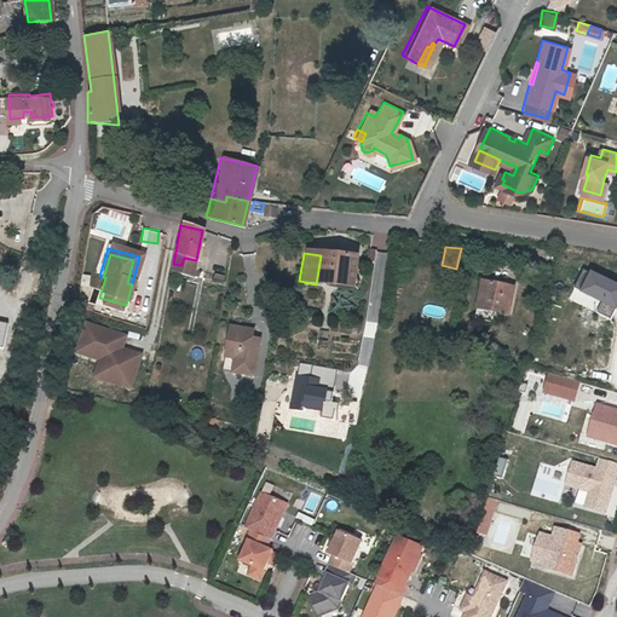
[(350,260),(321,255),(316,284),(345,289),(350,260)]
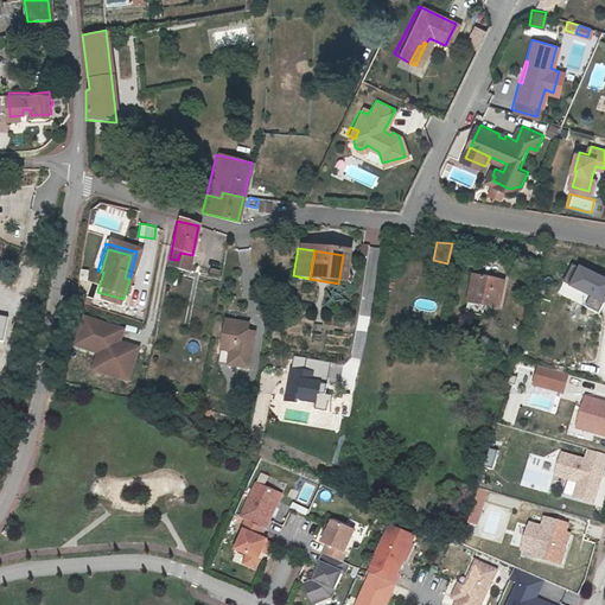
[(604,299),(604,274),(578,262),(567,285),(604,303),(604,299)]
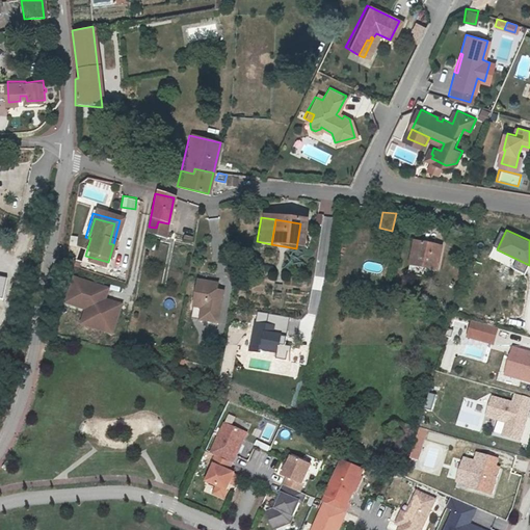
[(460,232),(452,231),(449,241),(458,243),(460,232)]
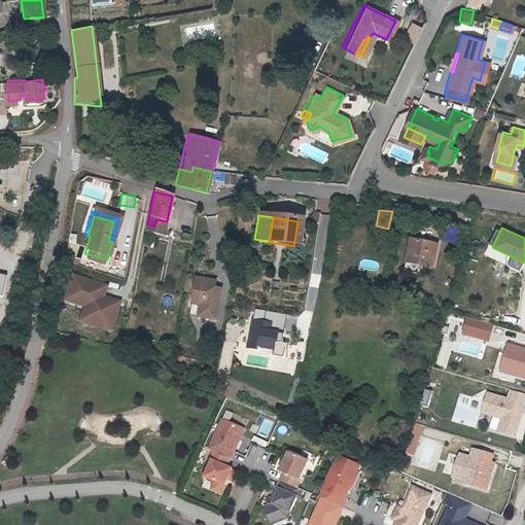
[(84,246),(84,233),(74,233),(74,246),(84,246)]
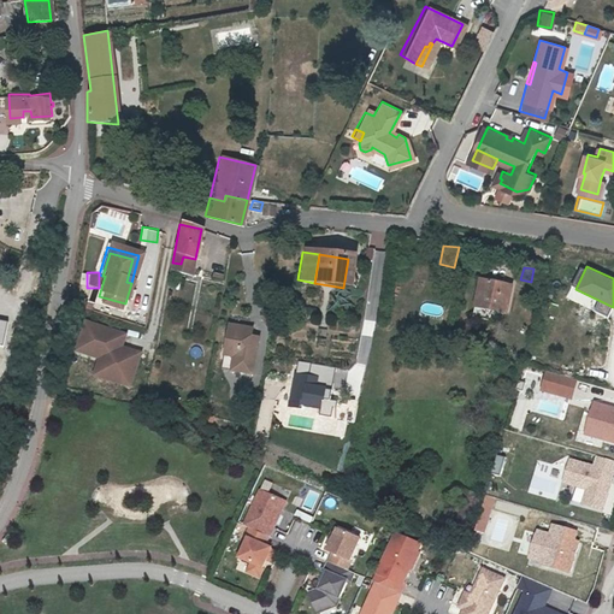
[(501,285),(476,279),(470,305),(495,311),(501,285)]
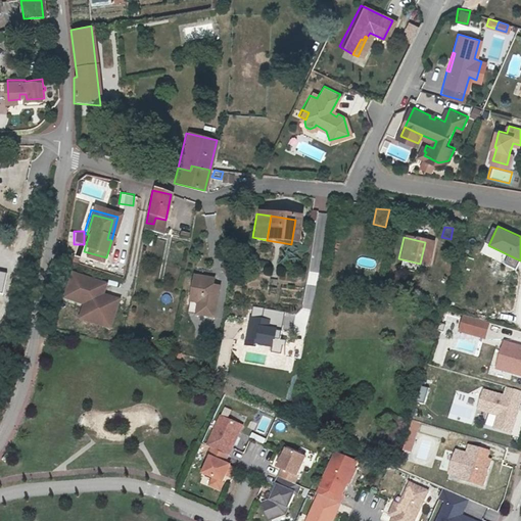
[(102,284),(67,273),(59,298),(80,304),(89,308),(85,322),(105,329),(112,308),(104,304),(98,294),(102,284)]
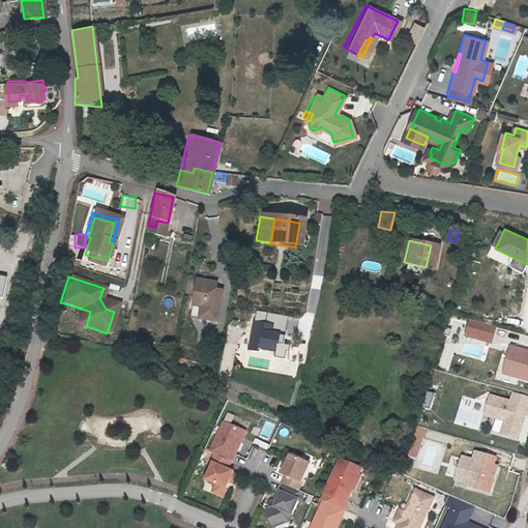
[(213,321),(218,292),(213,291),(213,289),(214,282),(196,277),(192,304),(200,305),(198,318),(213,321)]
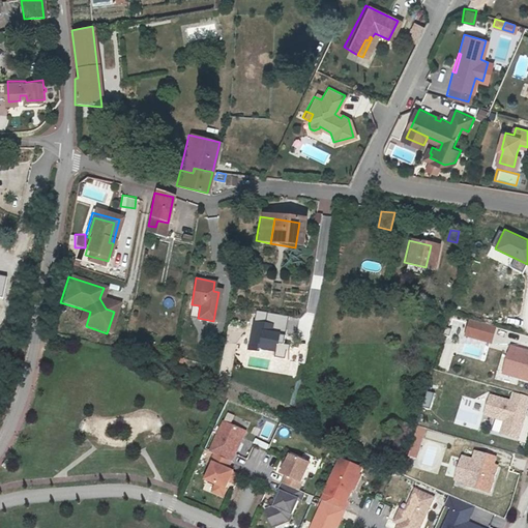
[(106,309),(114,312),(116,304),(99,298),(106,309)]
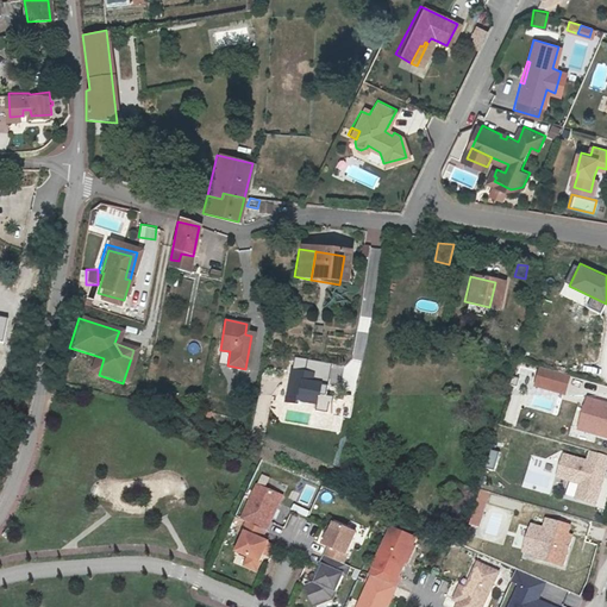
[(230,351),(220,350),(218,364),(227,365),(230,351)]
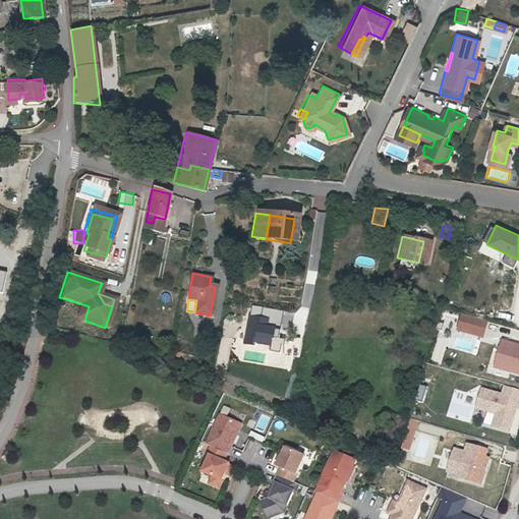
[(79,303),(74,318),(84,321),(89,306),(79,303)]
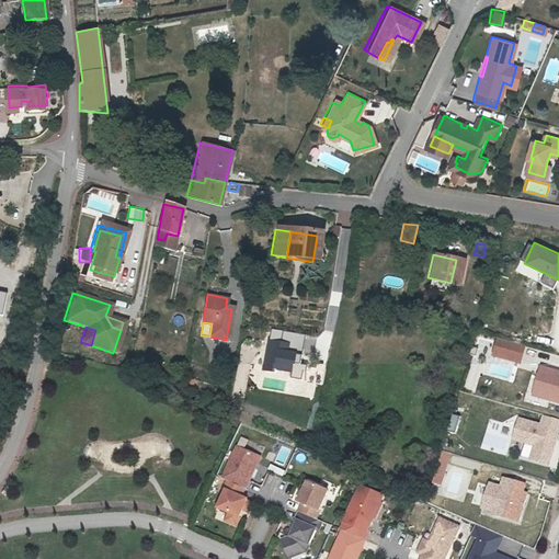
[(292,341),(267,337),(262,368),(293,374),(297,353),(289,352),(292,341)]
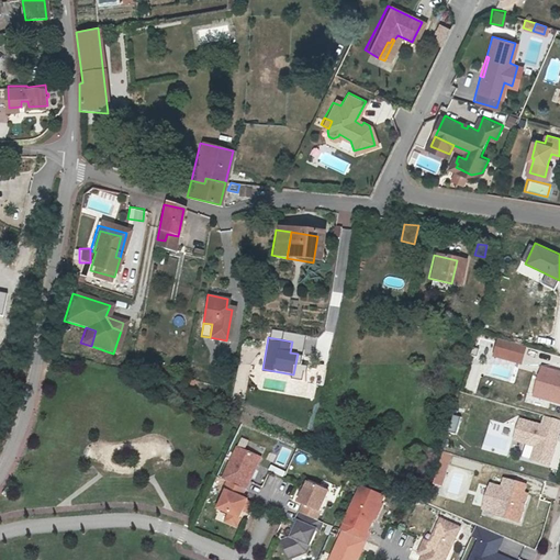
[(495,339),(492,355),(518,361),(523,346),(495,339)]
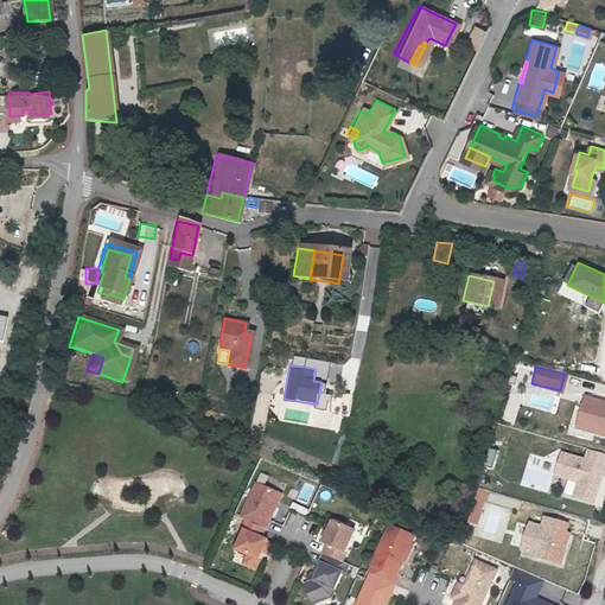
[(604,437),(604,401),(584,396),(574,428),(604,437)]
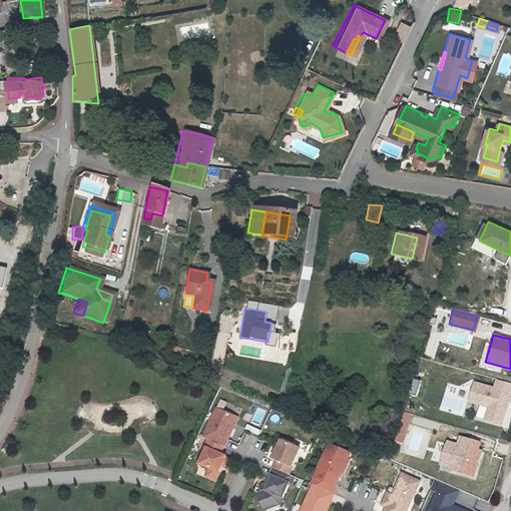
[(493,386),(472,381),(467,400),(486,405),(482,420),(502,425),(510,385),(510,382),(494,379),(493,386)]
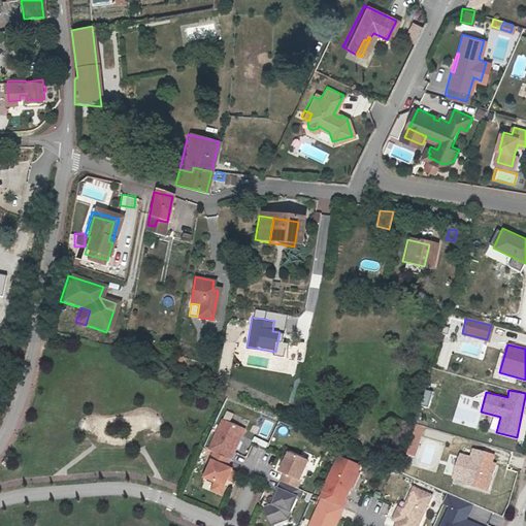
[(245,429),(220,417),(205,448),(231,460),(245,429)]
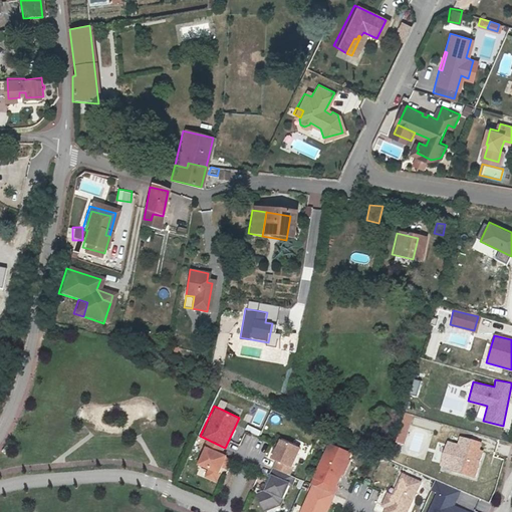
[(414,416),(405,412),(397,431),(406,435),(414,416)]
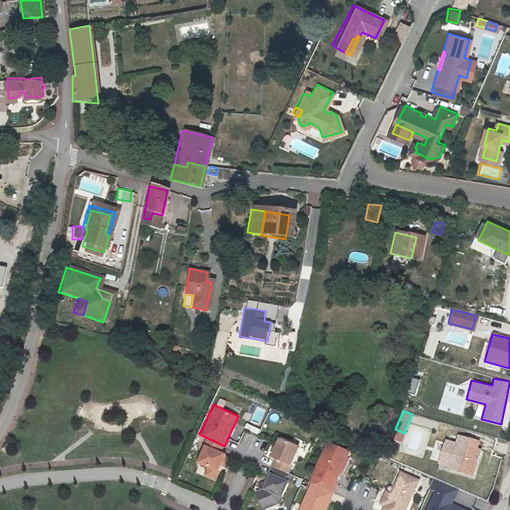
[(244,422),(242,427),(255,432),(257,426),(244,422)]
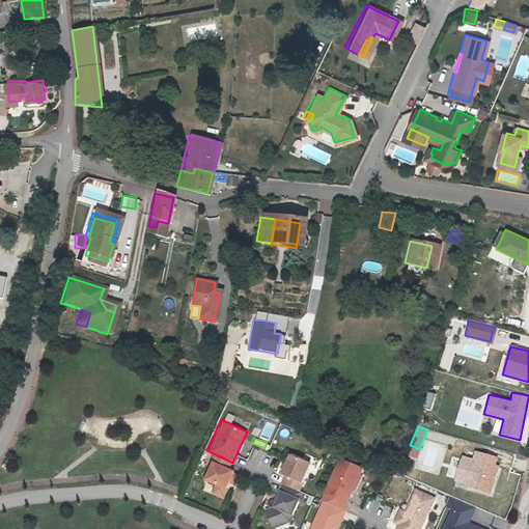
[(499,455),(475,450),(473,458),(463,455),(456,484),(490,493),(499,455)]
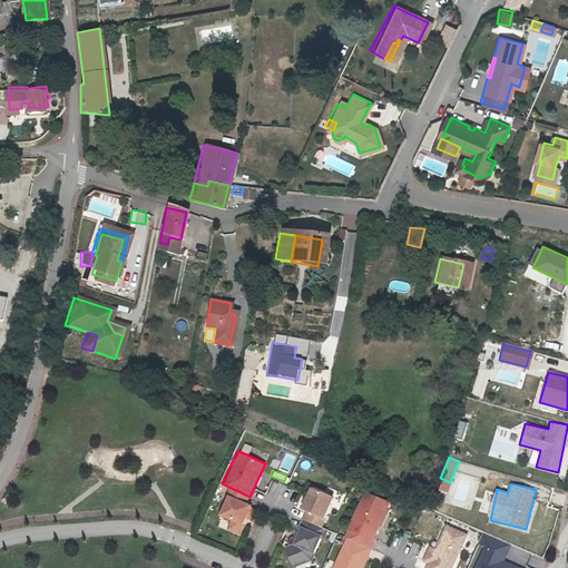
[(333,498),(312,488),(299,516),(321,526),(333,498)]
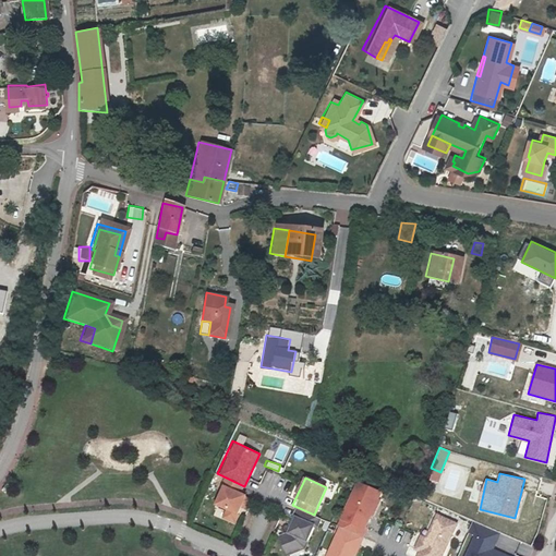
[(248,494),(222,482),(208,511),(234,523),(248,494)]
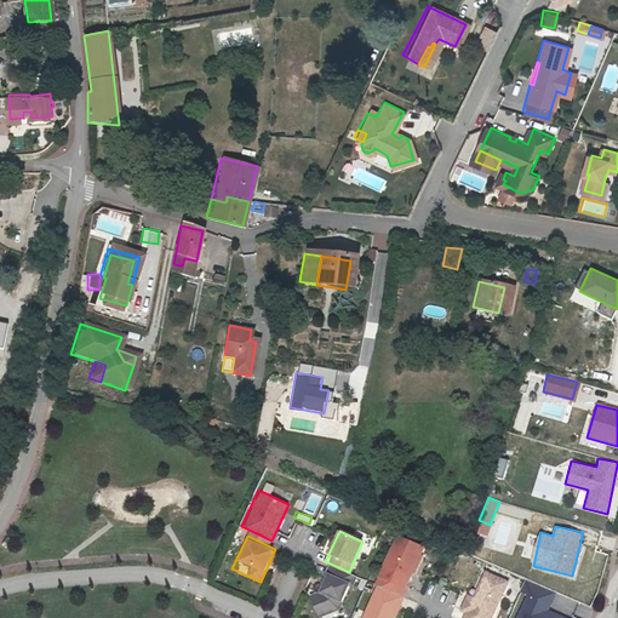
[(395,617),(428,550),(396,536),(358,617),(395,617)]
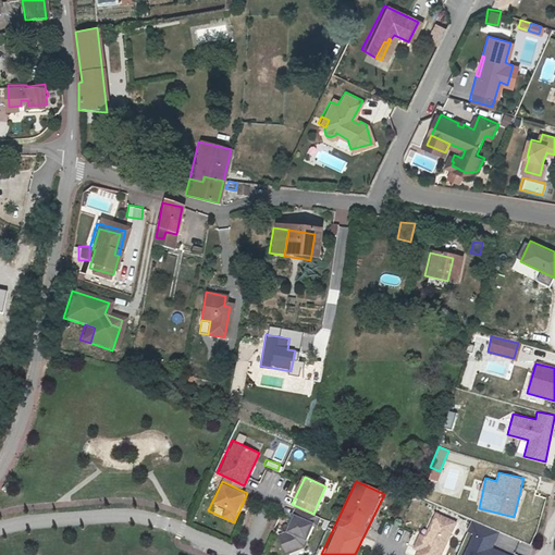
[(304,554),(320,521),(293,508),(274,550),(286,554),(304,554)]
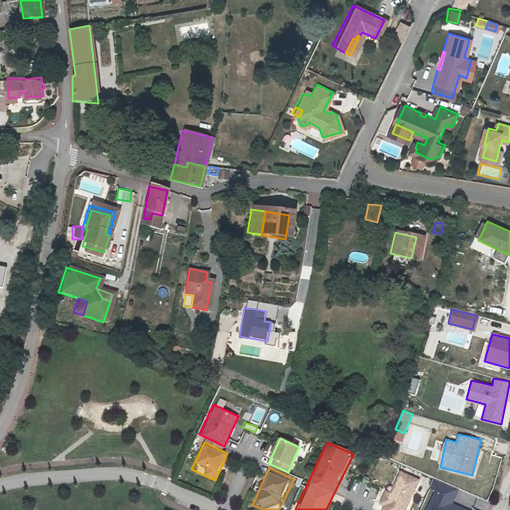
[(406,509),(420,480),(395,469),(375,509),(406,509)]
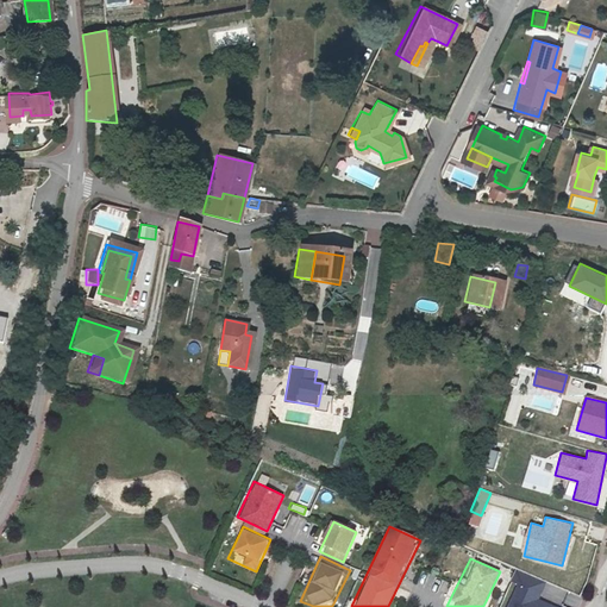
[(545,581),(519,570),(504,606),(563,606),(538,596),(545,581)]
